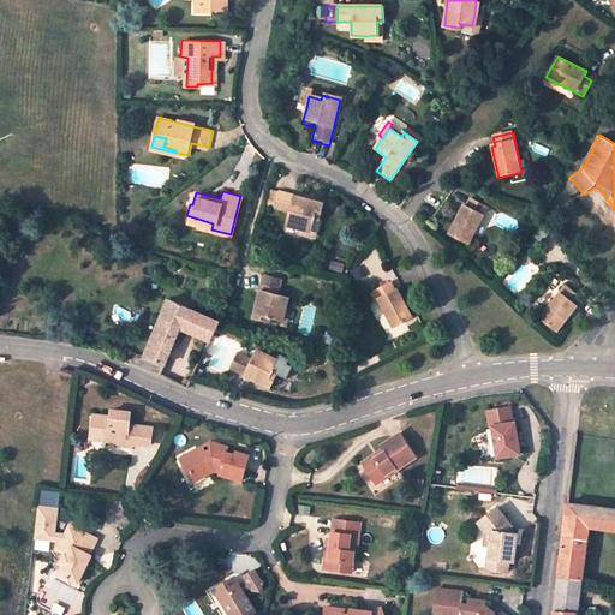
[(298,228),(311,232),(315,218),(320,219),(323,204),(279,192),(275,207),(290,212),(286,225),(298,228)]
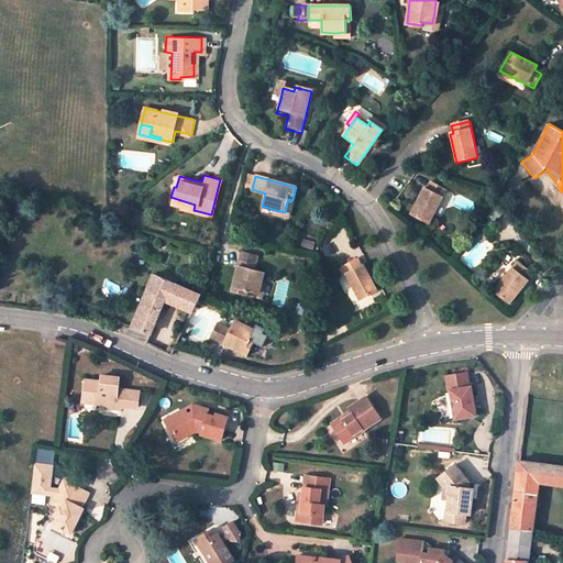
[(445,191),(432,184),(428,189),(424,187),(410,213),(428,224),(445,191)]
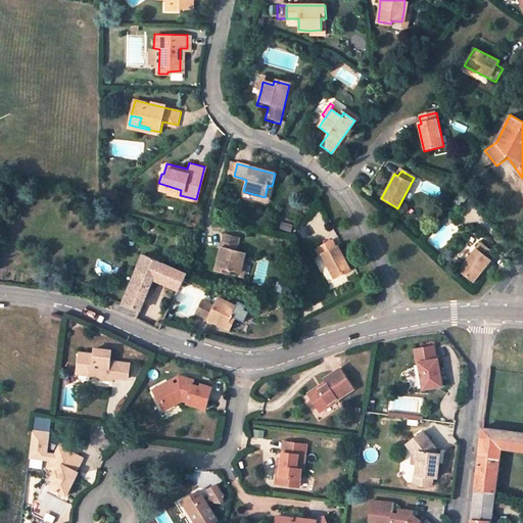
[(156,190),(180,195),(181,190),(158,183),(156,190)]
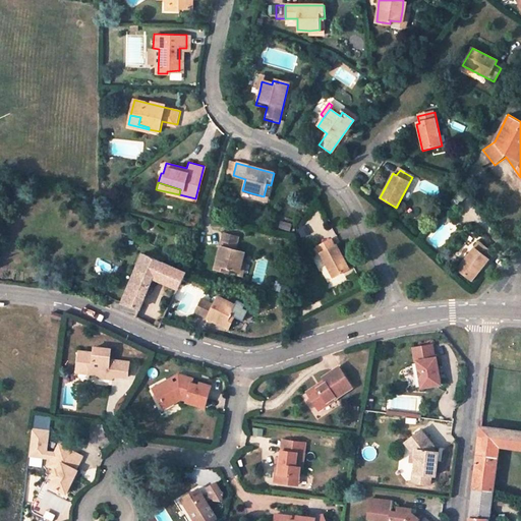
[(264,196),(252,193),(251,197),(266,201),(267,197),(264,196)]
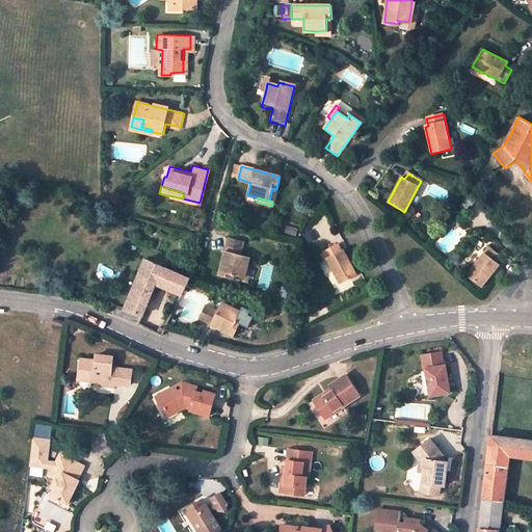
[(236,274),(245,277),(247,268),(250,257),(240,254),(243,242),(229,239),(220,275),(234,278),(236,274)]
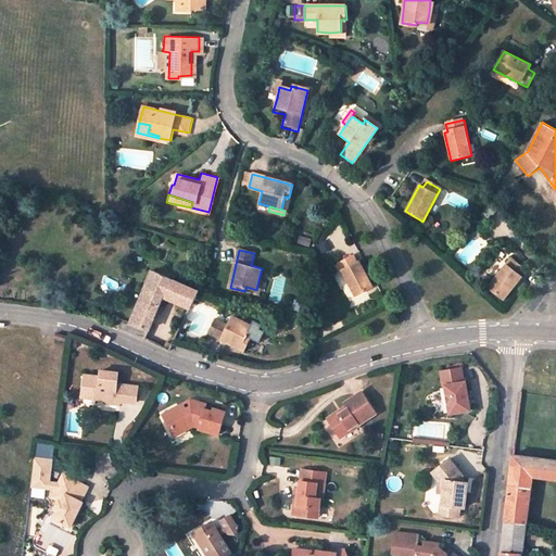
[(353,256),(338,264),(356,299),(375,289),(361,264),(358,266),(353,256)]
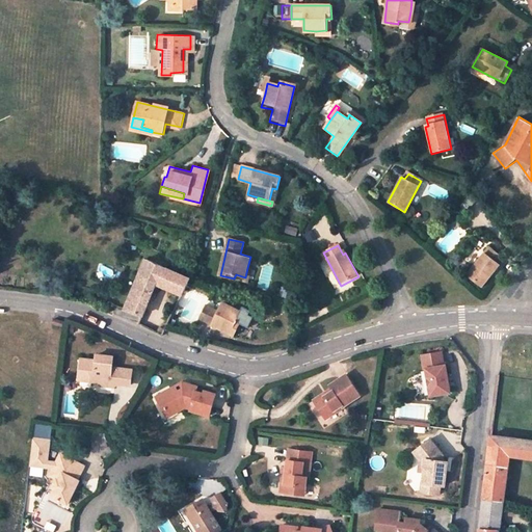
[(504,256),(491,245),(468,273),(483,286),(500,265),(498,264),(504,256)]
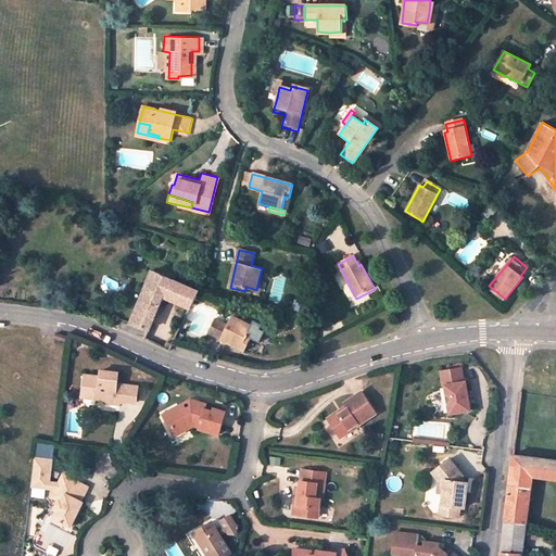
[(164,295),(172,280),(151,270),(128,321),(149,328),(164,295)]
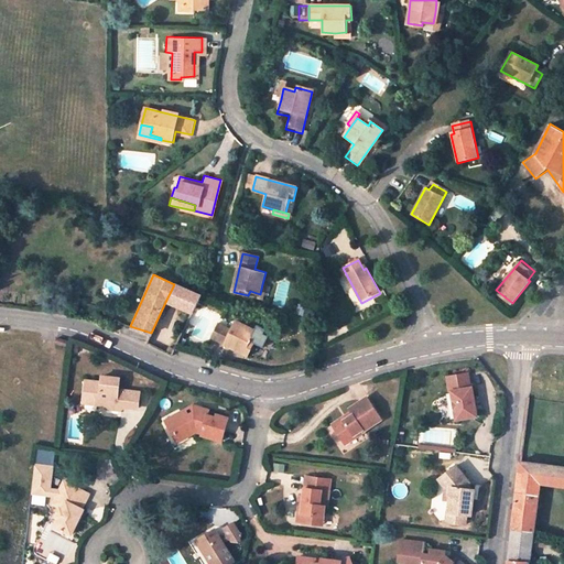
[(174,284),(166,300),(193,312),(202,296),(174,284)]
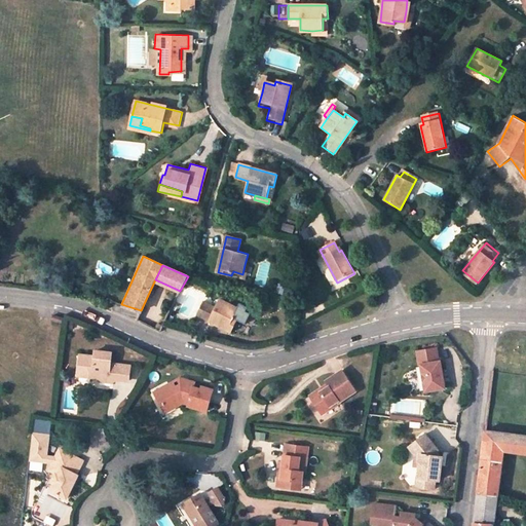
[(230,300),(228,305),(237,309),(241,311),(243,307),(230,300)]
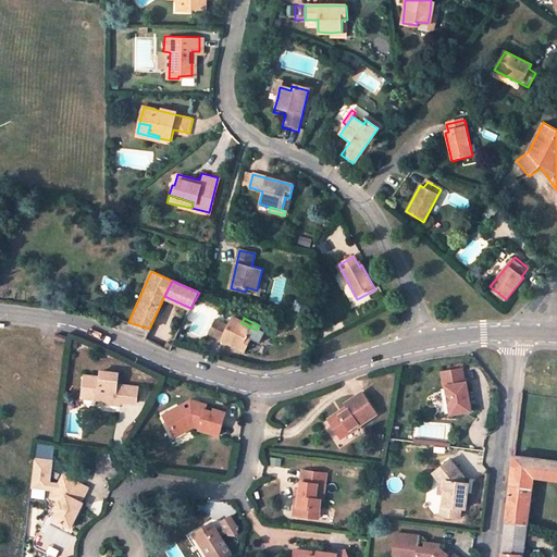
[(251,327),(242,323),(232,319),(227,327),(214,322),(208,335),(245,350),(250,339),(247,337),(251,327)]
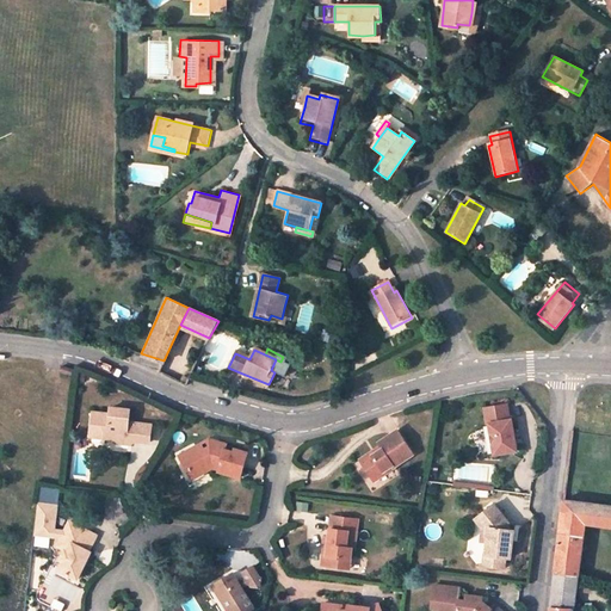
[(63,374),(73,375),(74,366),(65,364),(63,374)]
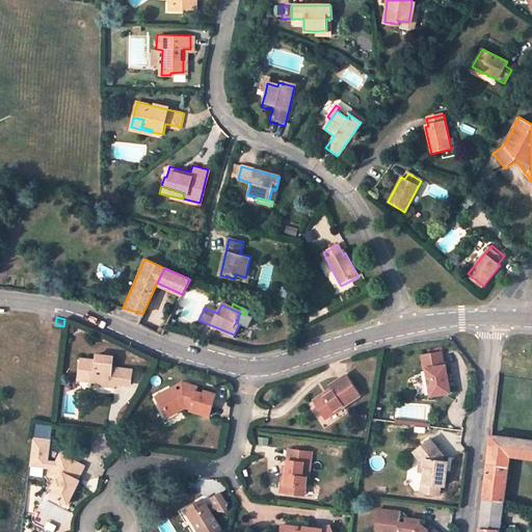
[(159,325),(156,331),(162,335),(165,328),(159,325)]
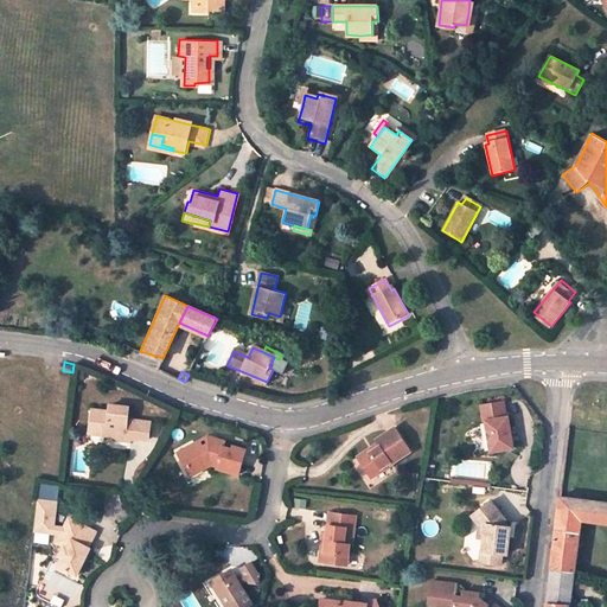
[(508,402),(484,404),(485,419),(487,419),(490,451),(515,449),(512,416),(509,417),(508,402)]
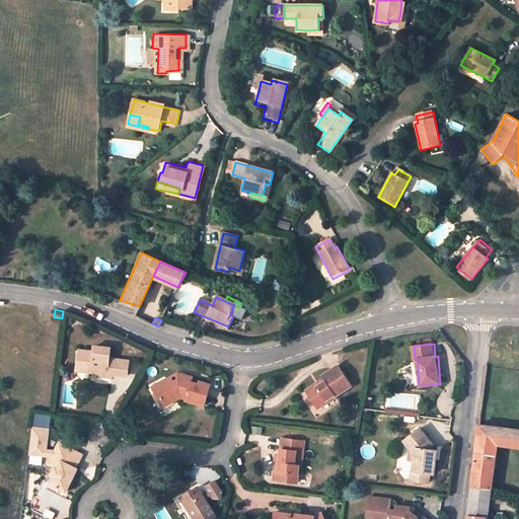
[(116,349),(97,346),(96,352),(81,351),(79,368),(81,371),(93,373),(97,370),(101,370),(103,376),(115,377),(116,372),(133,375),(134,361),(115,359),(116,349)]
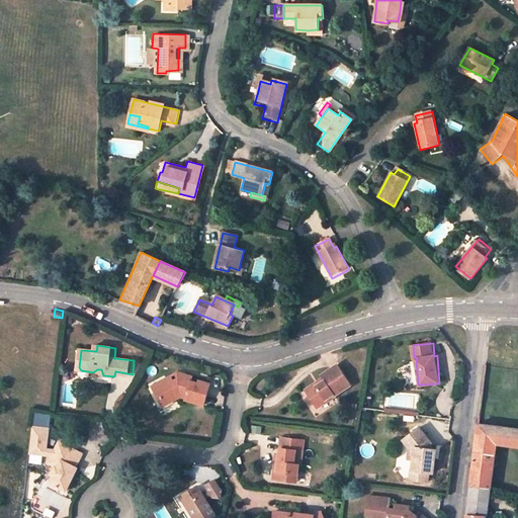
[(315,381),(305,387),(315,406),(348,384),(336,364),(321,373),(323,376),(321,377),(323,379),(316,383),(315,381)]
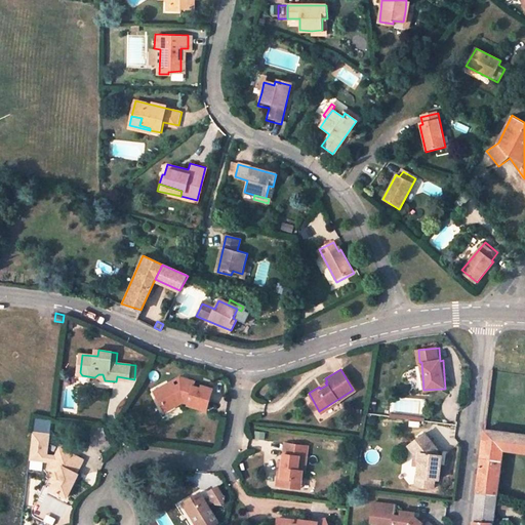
[(177,374),(166,381),(183,386),(185,376),(177,374)]
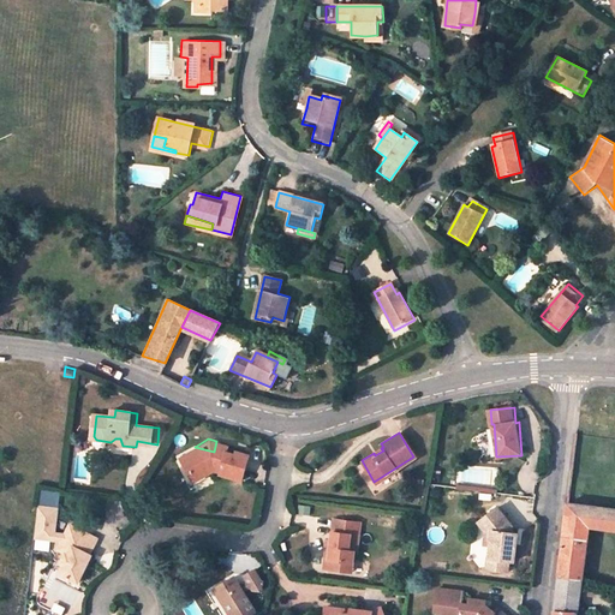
[(202,470),(206,473),(213,467),(221,470),(220,472),(243,477),(248,452),(236,449),(234,453),(226,451),(227,443),(216,441),(214,452),(195,447),(184,455),(180,464),(184,469),(196,473),(202,470)]
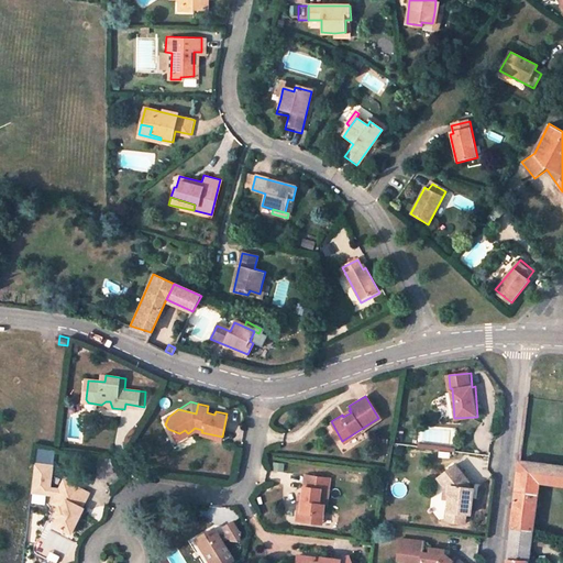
[(178,441),(188,433),(185,430),(179,433),(168,429),(178,441)]
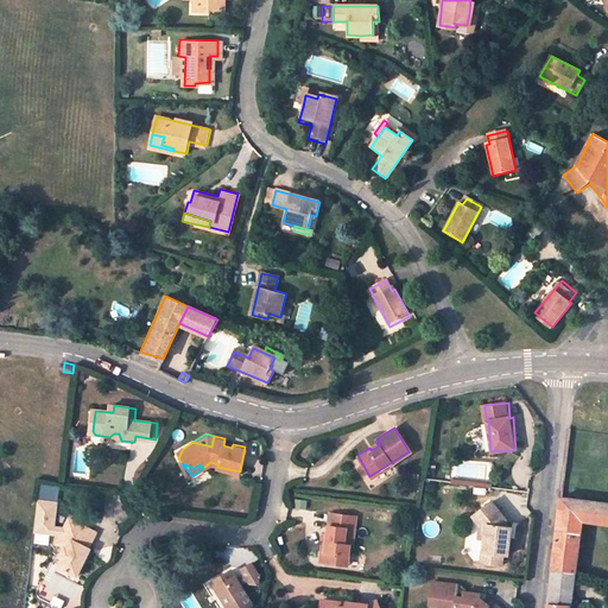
[(551,570),(575,574),(582,521),(607,524),(607,501),(561,495),(551,570)]
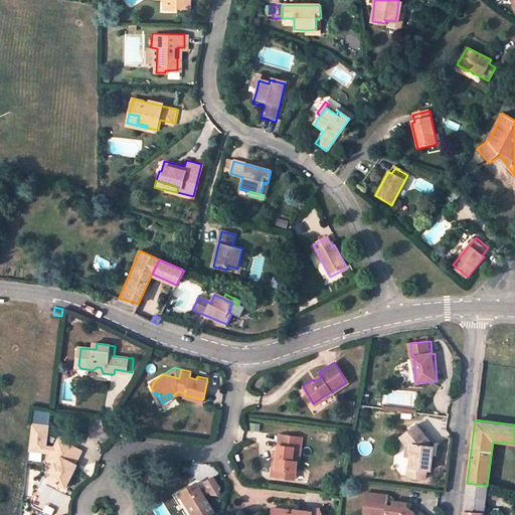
[(48,449),(49,446),(44,445),(46,426),(30,424),(27,453),(44,455),(48,449)]
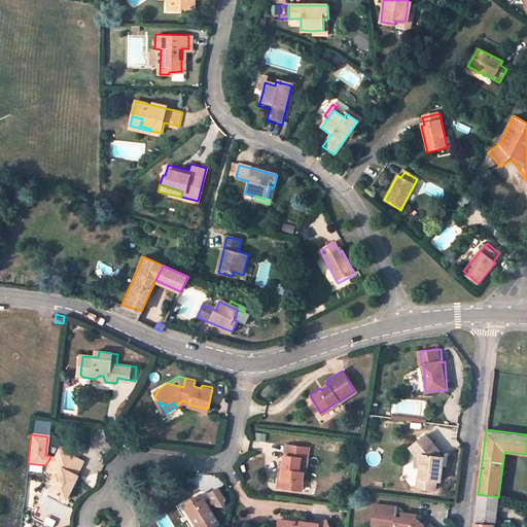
[(438,481),(440,470),(434,469),(434,462),(435,455),(428,435),(413,442),(417,453),(415,466),(414,477),(417,478),(416,489),(432,491),(434,481),(438,481)]
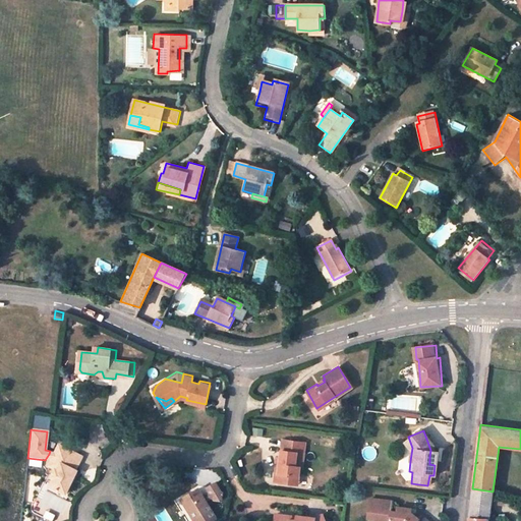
[(405,461),(410,461),(412,448),(408,437),(402,439),(407,450),(405,461)]
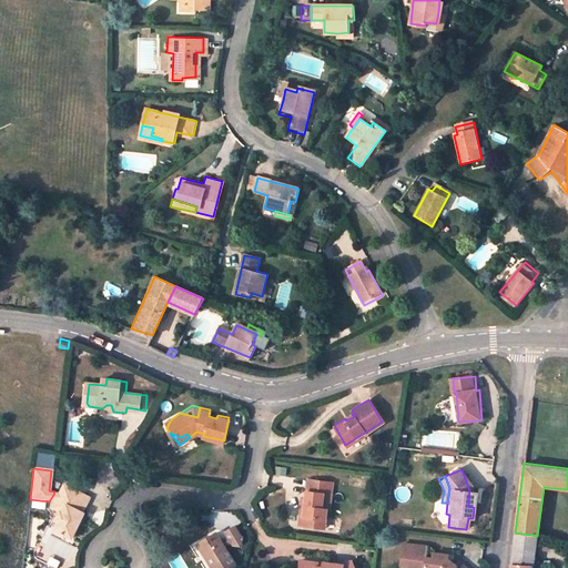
[(61,499),(58,506),(52,515),(56,517),(51,526),(68,535),(82,510),(78,508),(87,494),(61,480),(54,492),(53,495),(61,499)]
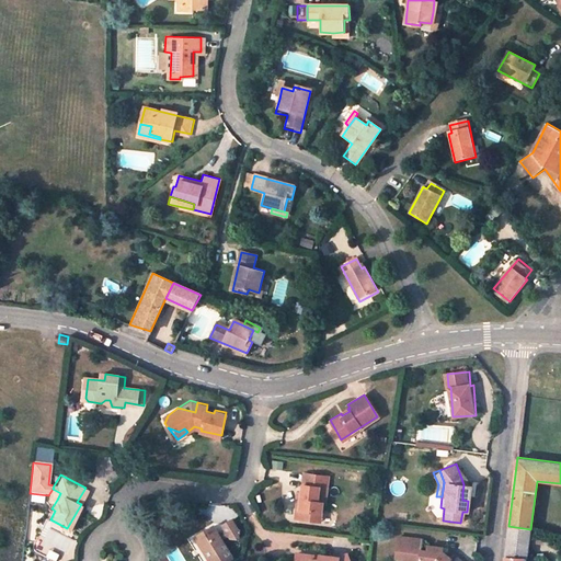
[(311,513),(321,514),(322,505),(323,505),(327,477),(307,474),(305,487),(301,487),(301,495),(299,512),(295,511),(294,519),(310,523),(311,513)]
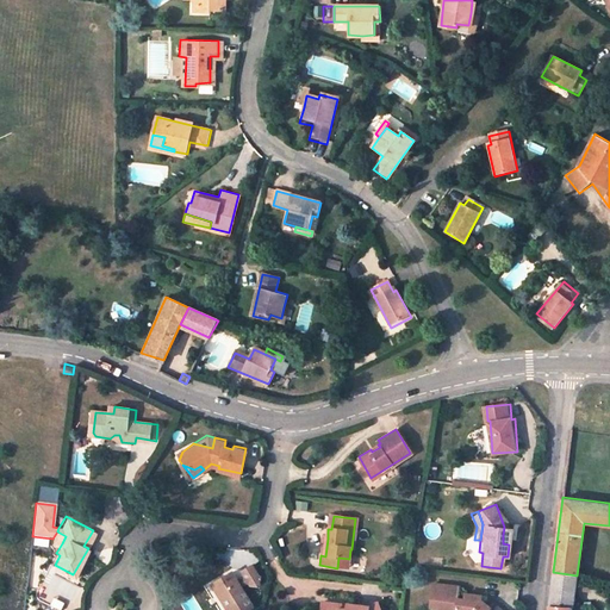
[(53,539),(62,543),(66,536),(57,531),(53,539)]
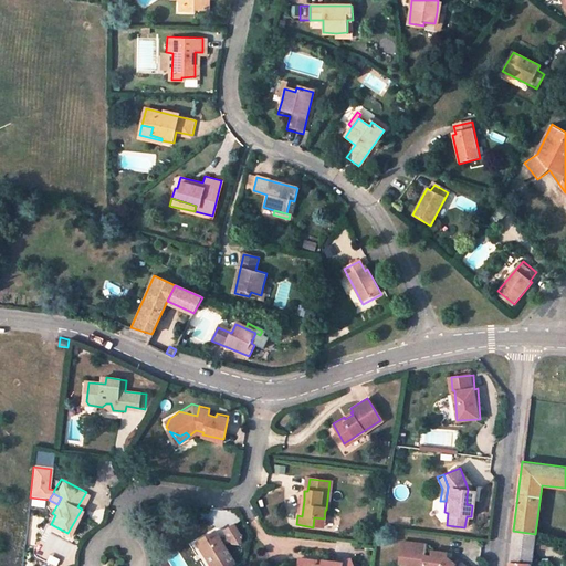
[(314,517),(313,527),(322,528),(324,519),(314,517)]
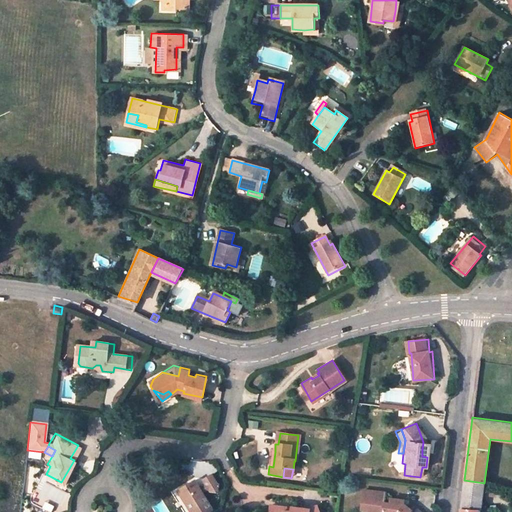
[(204,478),(211,490),(219,492),(219,485),(212,473),(204,478)]
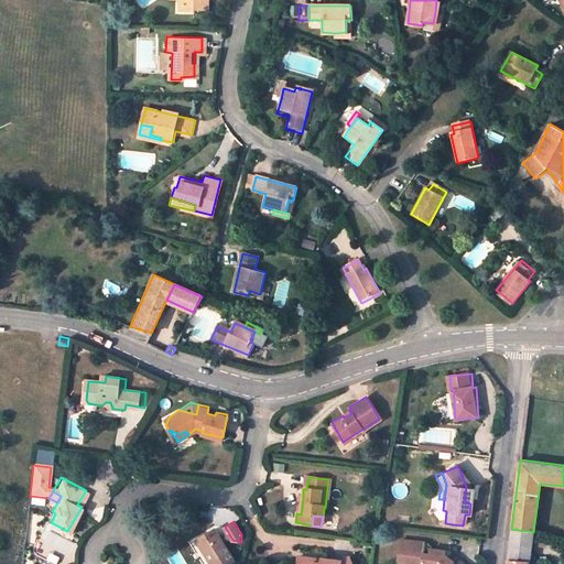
[(225,527),(216,531),(225,545),(232,540),(225,527)]
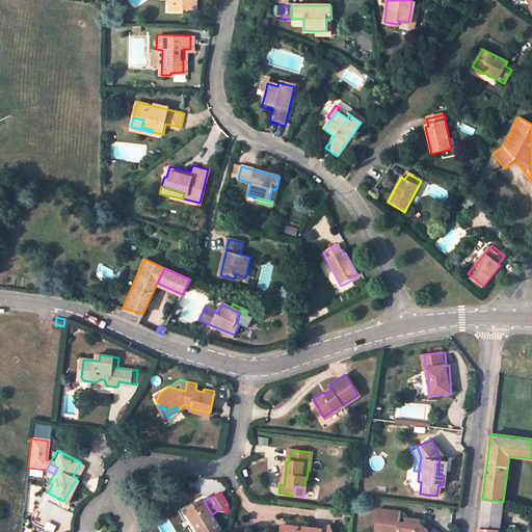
[(211,531),(219,528),(212,514),(204,501),(202,498),(185,507),(198,530),(205,526),(208,531),(211,531)]
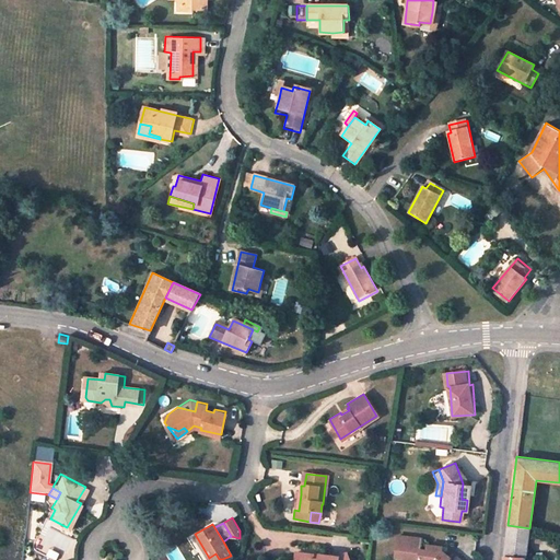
[(503,559),(524,559),(526,559),(529,528),(508,525),(503,559)]
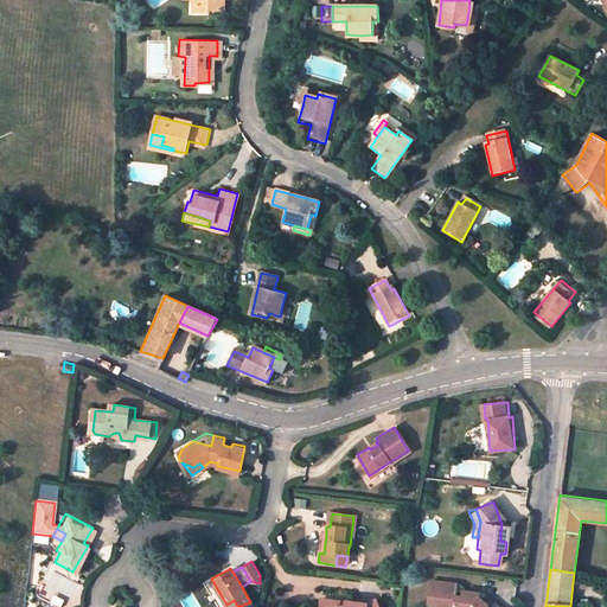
[(460,586),(434,582),(430,605),(441,606),(500,606),(493,601),(489,606),(480,600),(481,594),(465,593),(464,599),(458,599),(460,586)]
